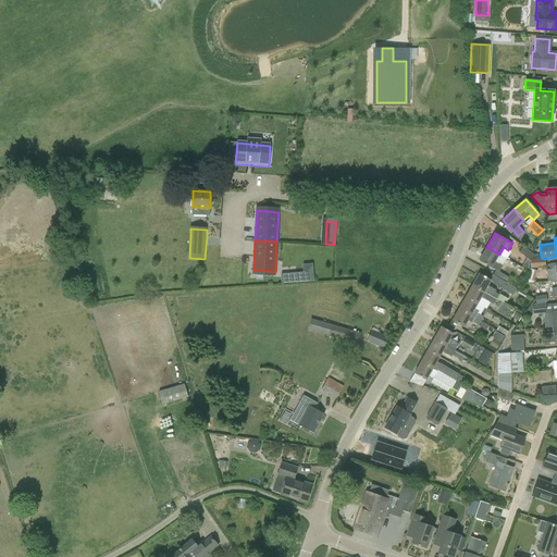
[(519,252),(527,258),(529,260),(533,254),(523,246),(519,252)]
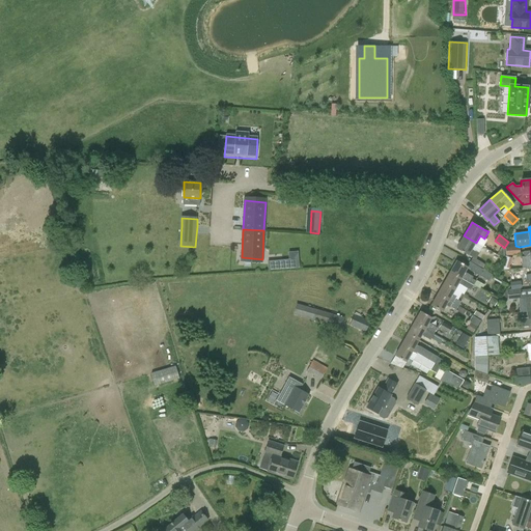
[(483,247),(476,243),(464,235),(456,249),(469,255),(476,258),(483,247)]
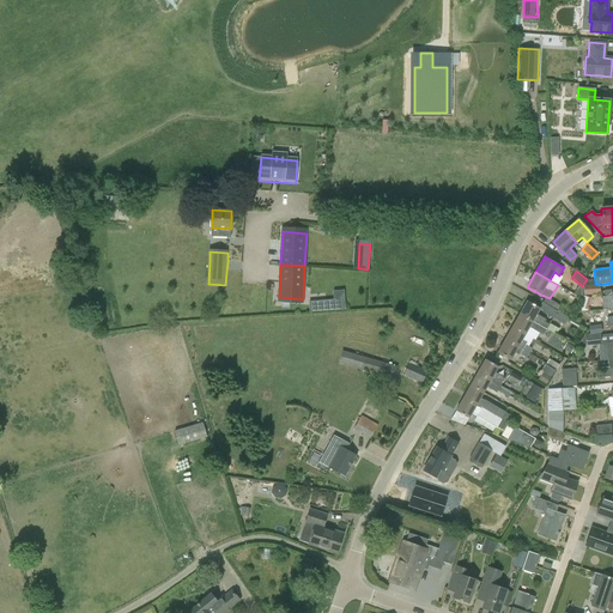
[(595,284),(590,285),(583,285),(584,293),(584,295),(600,293),(600,285),(595,284)]
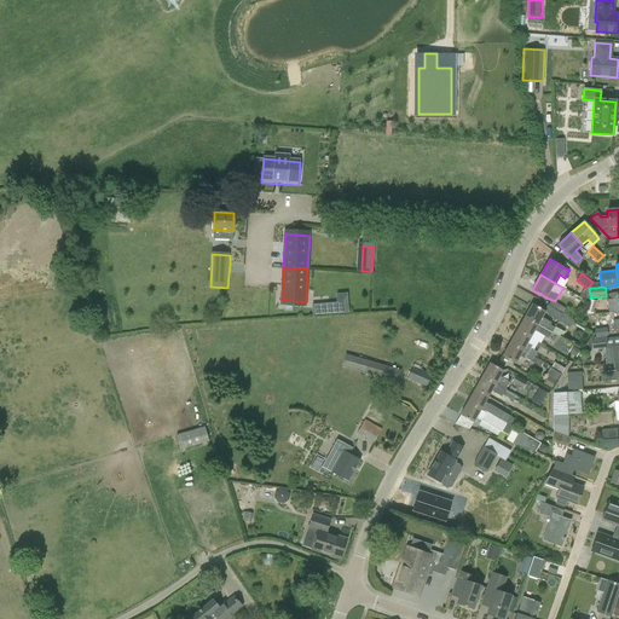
[(618,312),(618,295),(618,293),(611,294),(611,300),(608,300),(609,313),(618,312)]
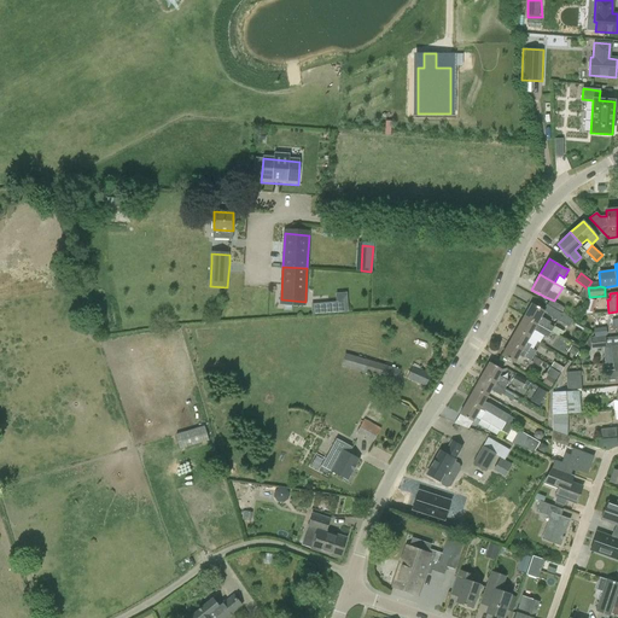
[(551,299),(547,304),(561,313),(564,308),(551,299)]
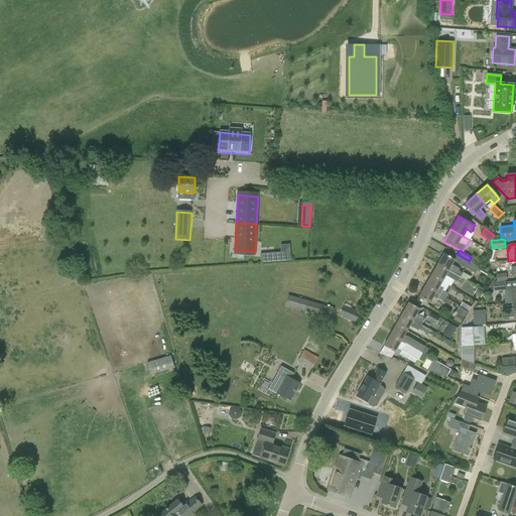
[(282,253),(269,254),(269,262),(282,261),(282,253)]
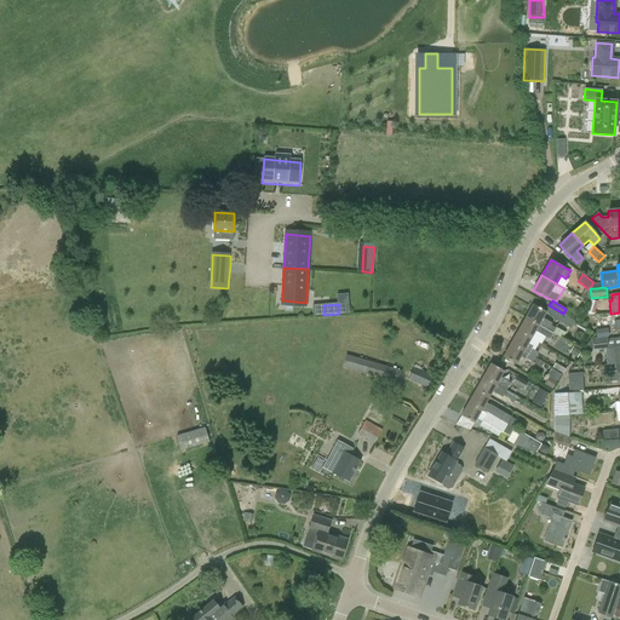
[(543,317),(546,313),(550,315),(549,316),(570,328),(574,321),(547,305),(545,311),(533,304),(526,317),(552,333),(555,328),(551,326),(552,323),(543,317)]
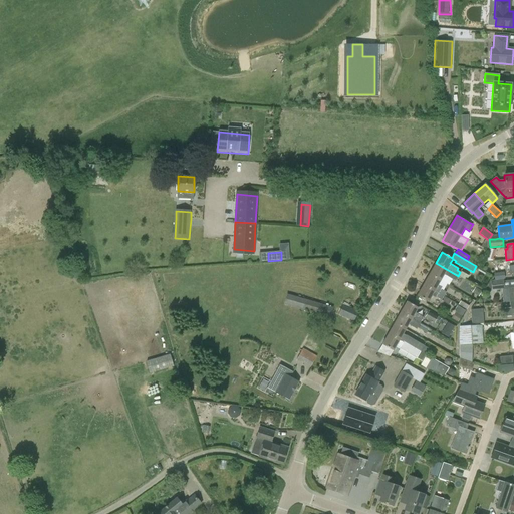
[(455,281),(458,276),(436,263),(430,274),(442,280),(445,275),(455,281)]
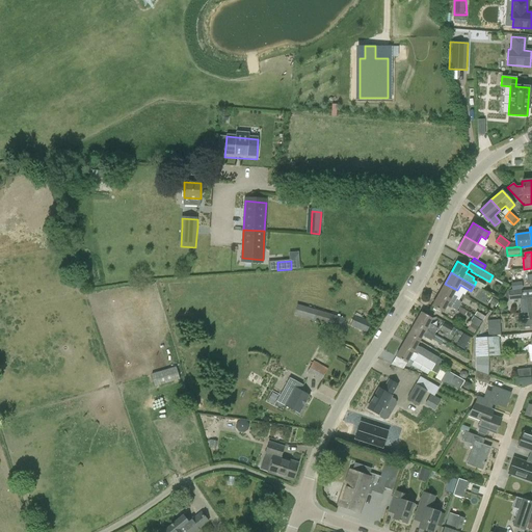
[(512,290),(522,289),(523,289),(522,282),(511,283),(512,290)]
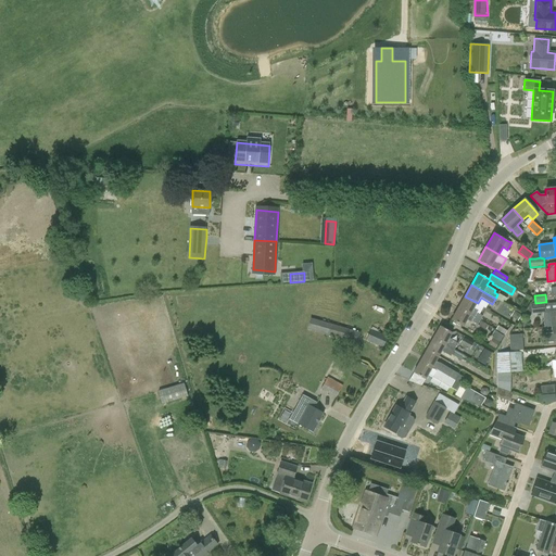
[(478,303),(465,297),(458,307),(480,320),(482,316),(474,311),(478,303)]
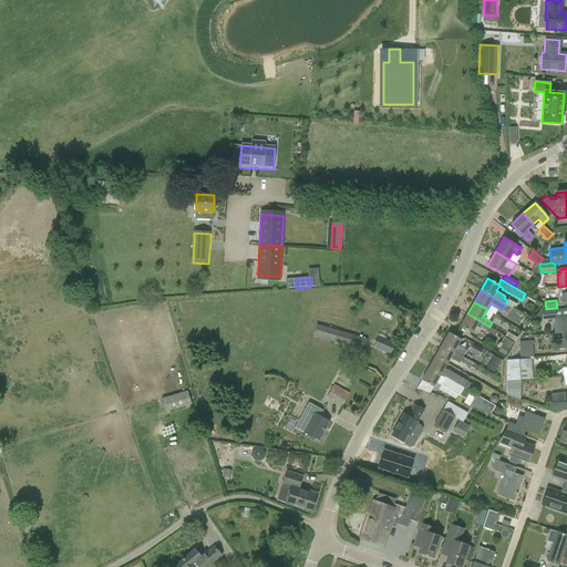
[(556,319),(556,308),(546,309),(542,309),(543,320),(556,319)]
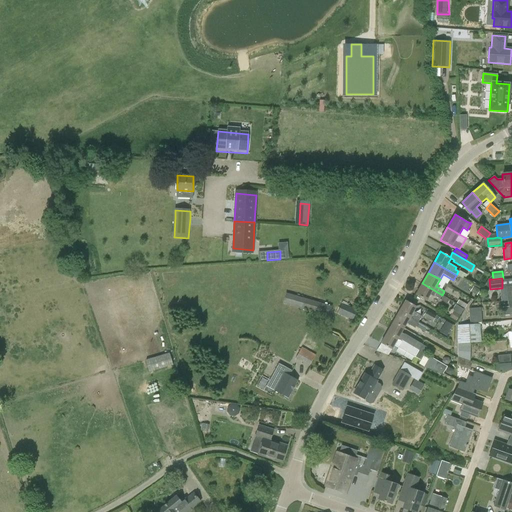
[(440,298),(442,295),(422,283),(416,294),(426,300),(430,294),(433,296),(434,295),(440,298)]
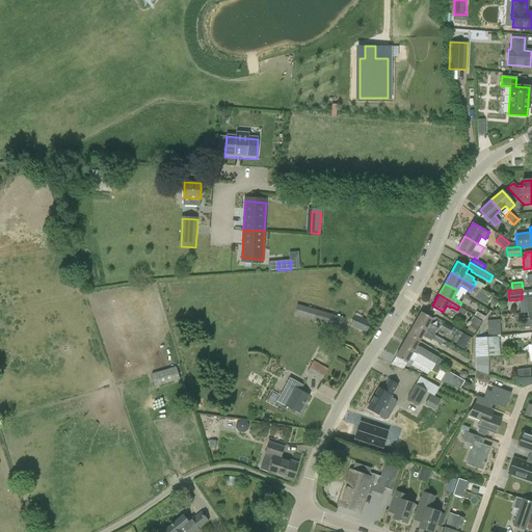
[(294,315),(342,328),(345,318),(297,304),(294,315)]
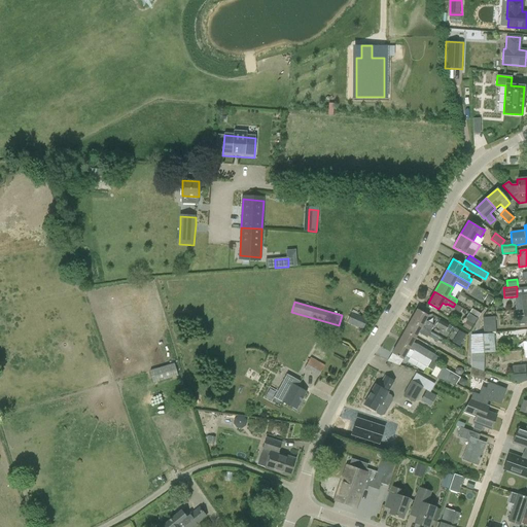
[(417,309),(411,320),(430,331),(433,325),(425,320),(428,315),(417,309)]
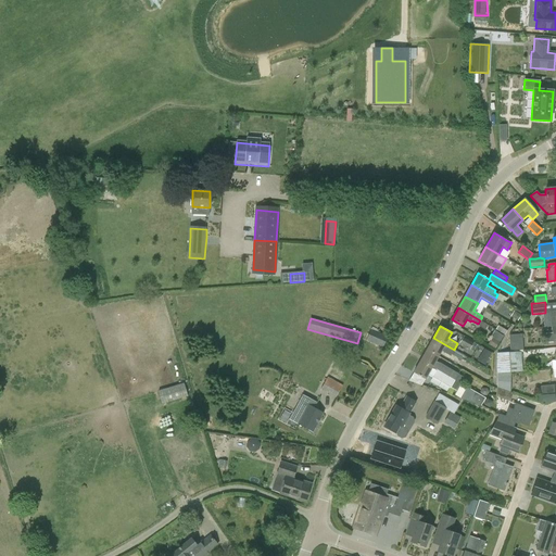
[(505,335),(507,331),(497,326),(495,329),(505,335)]
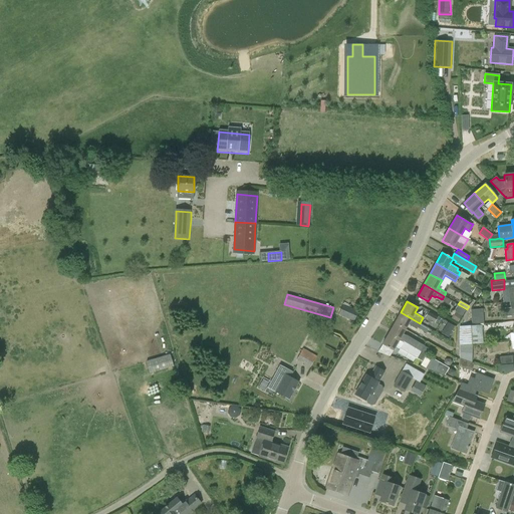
[(505,317),(513,316),(513,301),(510,302),(510,307),(504,308),(505,317)]
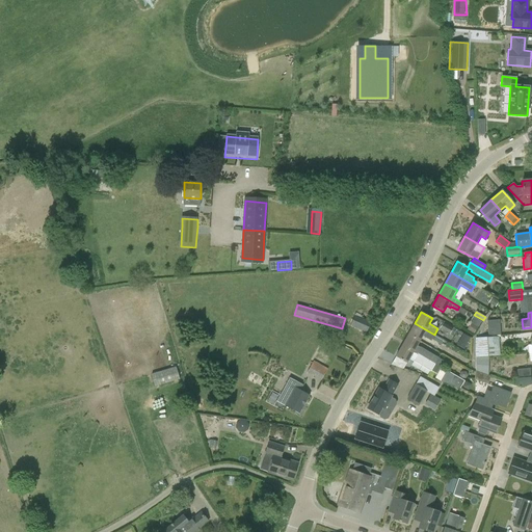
[(351,326),(367,333),(371,322),(355,316),(351,326)]
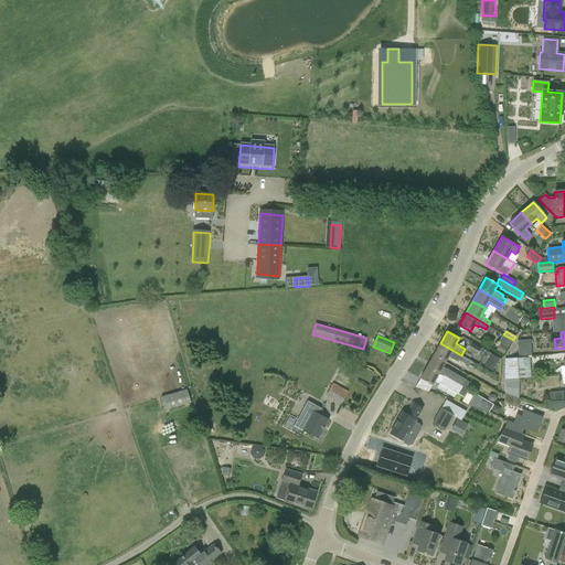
[(516,341),(518,356),(532,355),(531,340),(516,341)]
